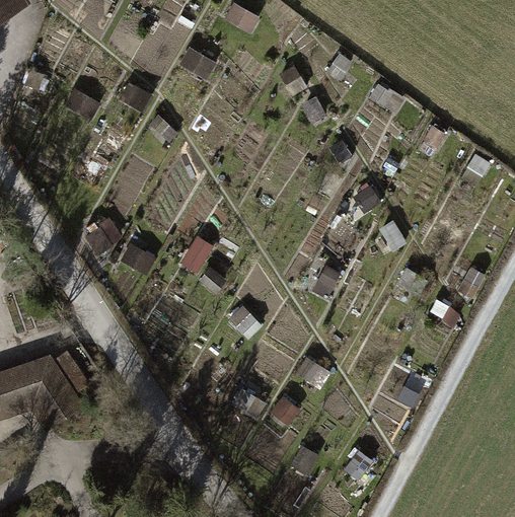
[(19,0),(0,0),(0,16),(21,3),(19,0)]
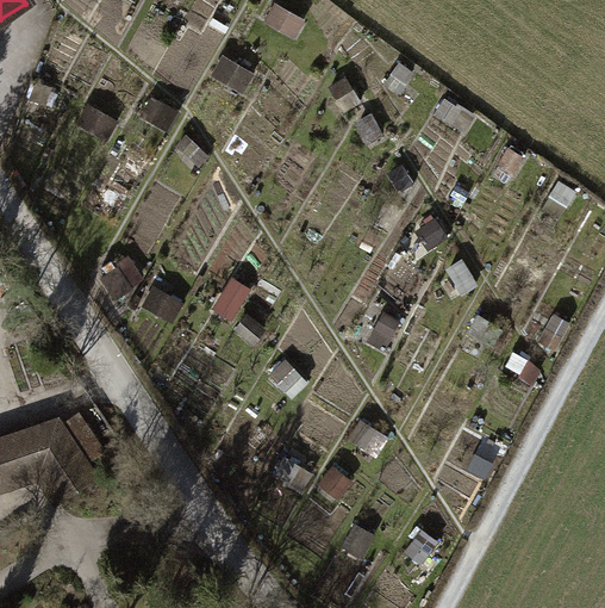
[(275,2),(264,22),(293,39),(305,20),(275,2)]
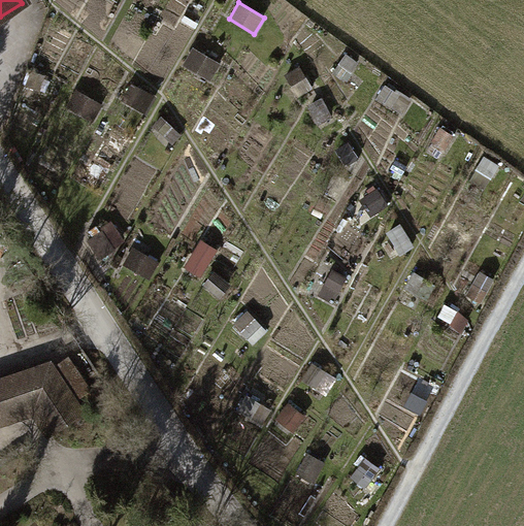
[(214,79),(221,61),(192,50),(185,68),(214,79)]
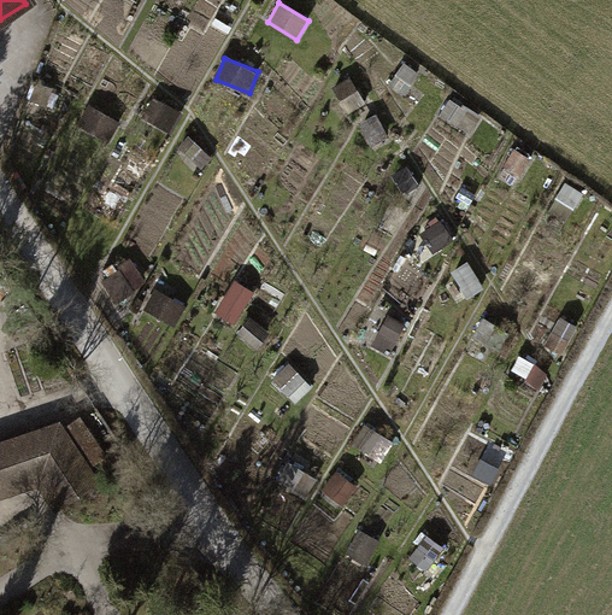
[(416,239),(429,256),(452,236),(439,221),(416,239)]
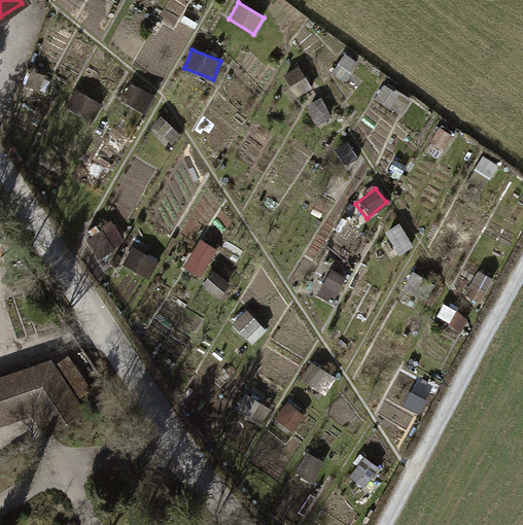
[(88,237),(83,240),(95,258),(109,249),(107,246),(116,240),(106,224),(95,232),(88,237)]
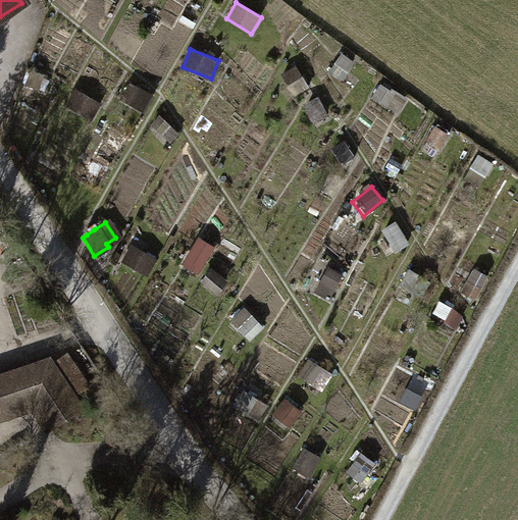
[(87,235),(94,229),(90,223),(83,227),(87,235)]
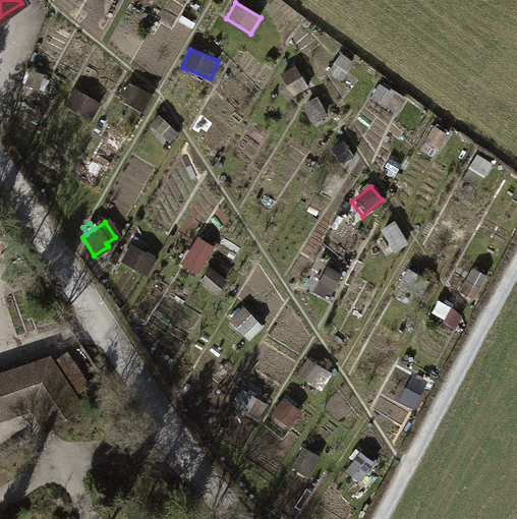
[(197,273),(214,246),(198,236),(182,264),(197,273)]
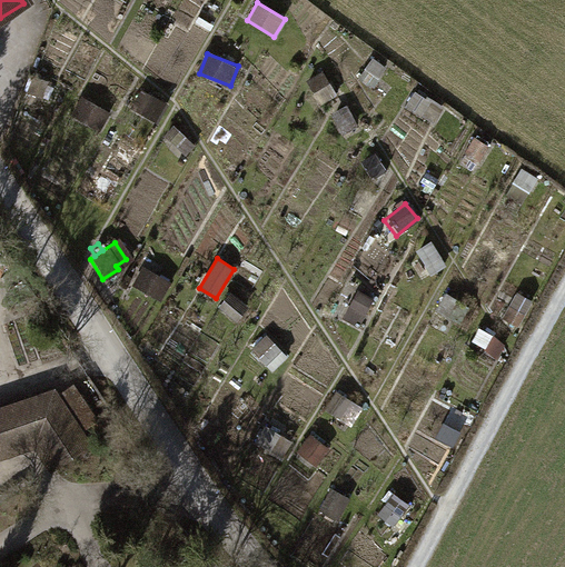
[(273,369),(286,357),(273,341),(259,354),(273,369)]
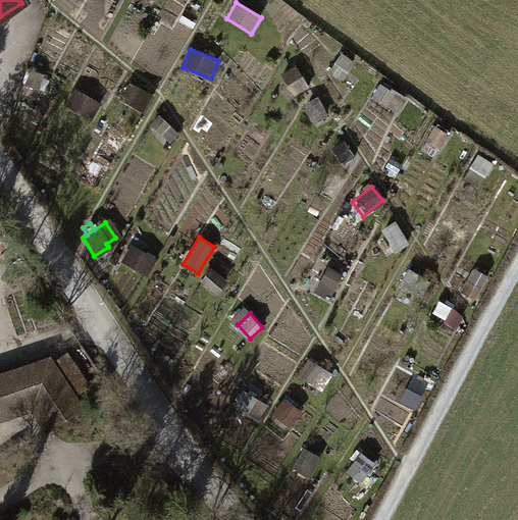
[(45,360),(18,368),(27,393),(0,402),(0,415),(27,406),(46,428),(105,391),(97,379),(87,384),(65,354),(48,364),(45,360)]
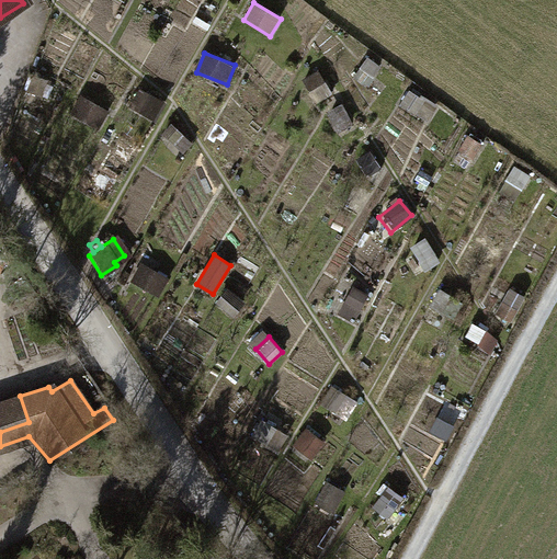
[(0,432),(29,422),(20,396),(0,402),(0,432)]
